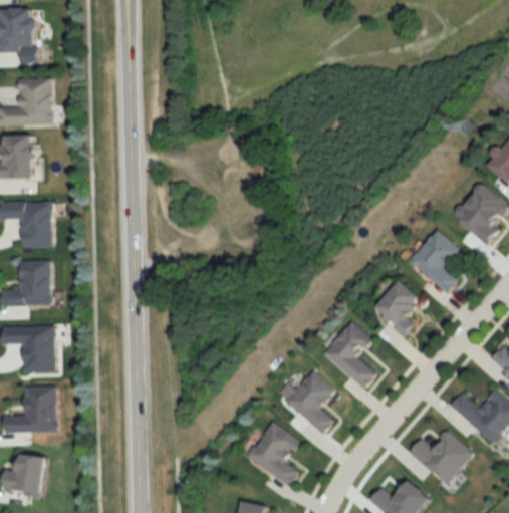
[(0,50),(35,51),(35,8),(0,8),(0,34),(0,50)]
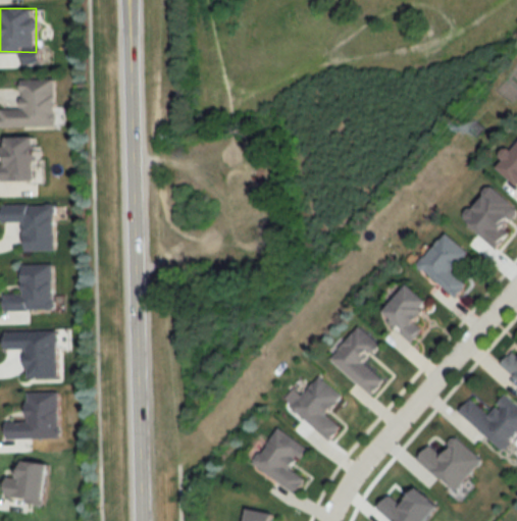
[(51,80),(18,80),(18,108),(0,108),(0,126),(51,126),(51,80)]
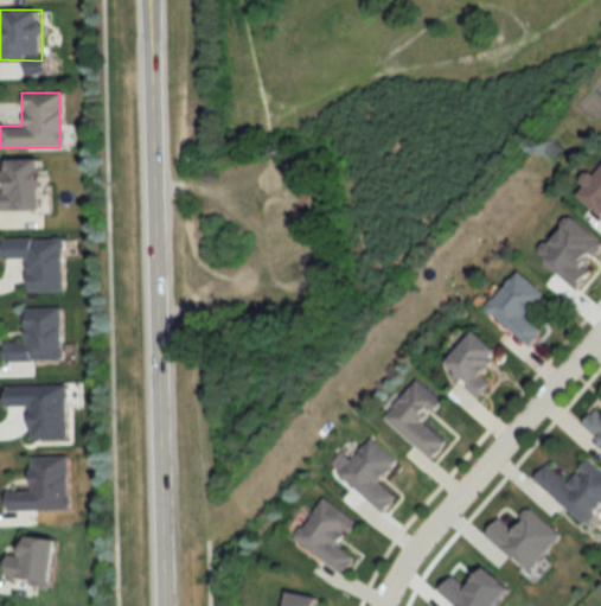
[(42,159),(1,159),(1,210),(42,210),(42,159)]
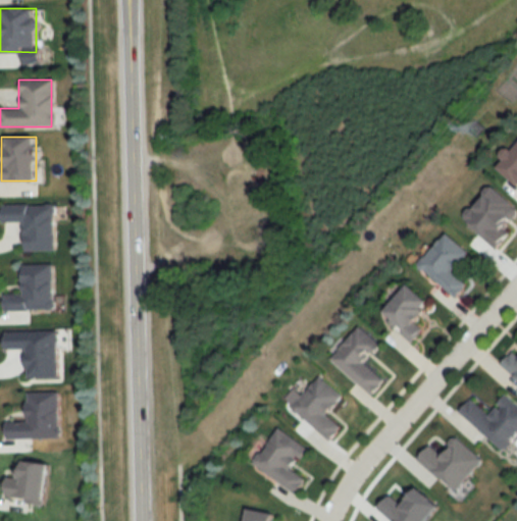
[(0,222),(21,222),(21,250),(52,250),(52,205),(0,205),(0,222)]
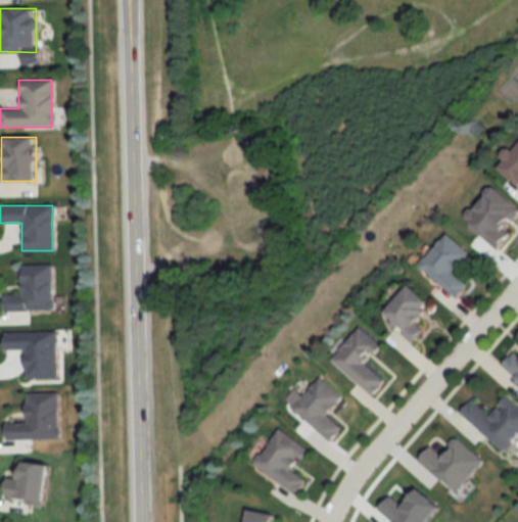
[(467,253),(443,234),(417,267),(456,297),(466,284),(452,273),(467,253)]
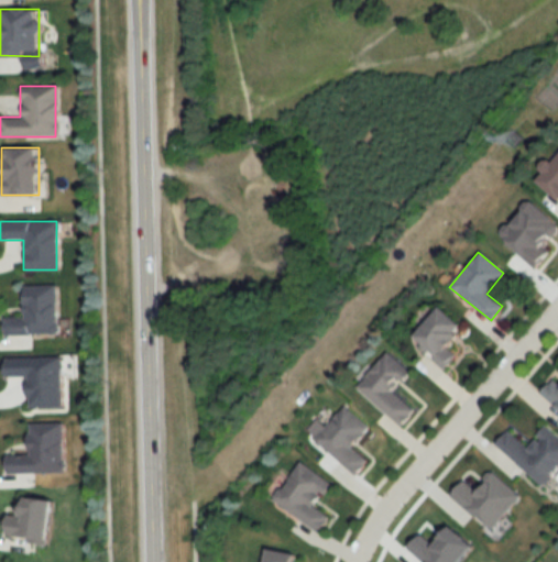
[(22,286),(22,317),(0,317),(1,334),(55,334),(55,286),(22,286)]
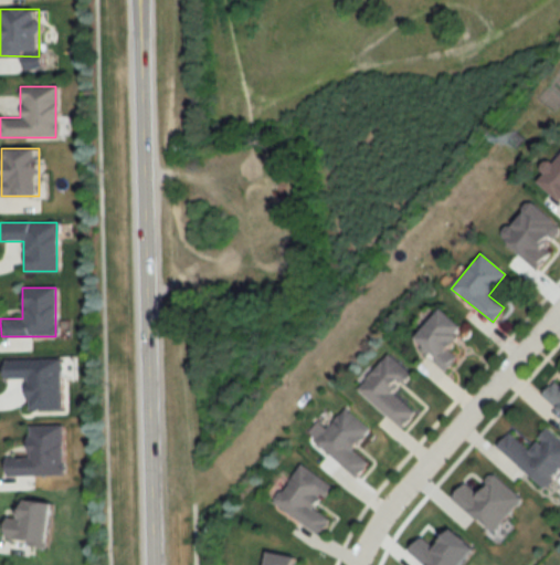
[(463,328),(440,309),(412,342),(445,370),(455,358),(445,351),(463,328)]
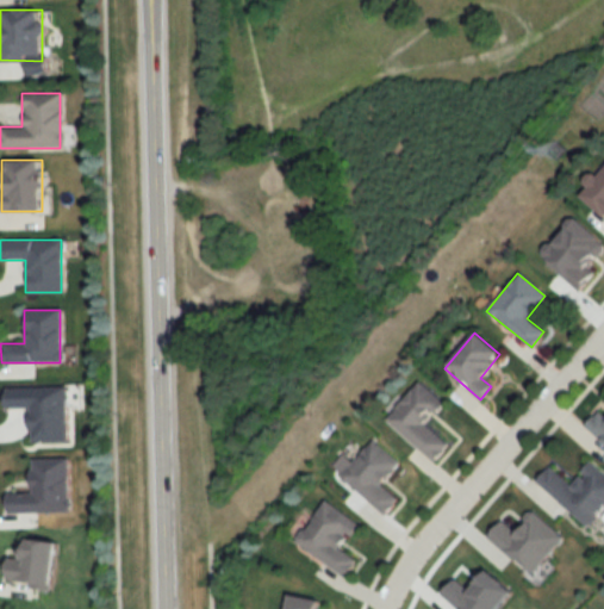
[(381,421),(434,460),(446,443),(422,426),(440,402),(413,380),(381,421)]
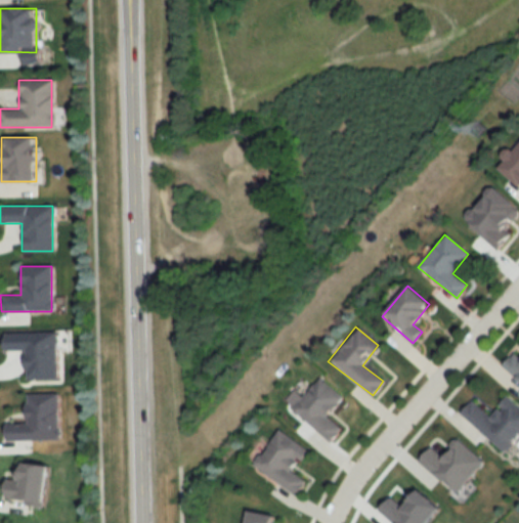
[(25,379),(55,379),(55,334),(2,333),(2,351),(26,352),(25,379)]
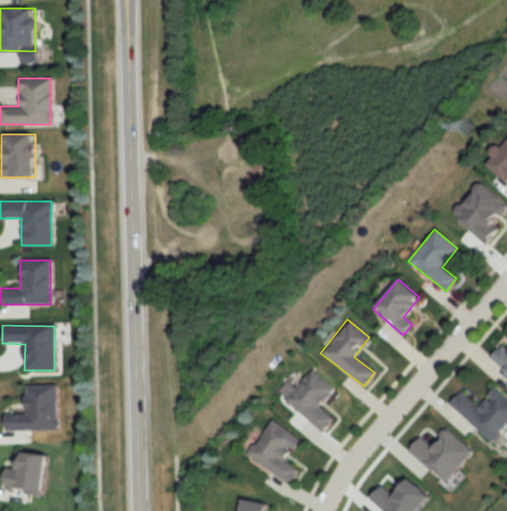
[(506,350),(499,344),(489,357),(506,372),(506,350)]
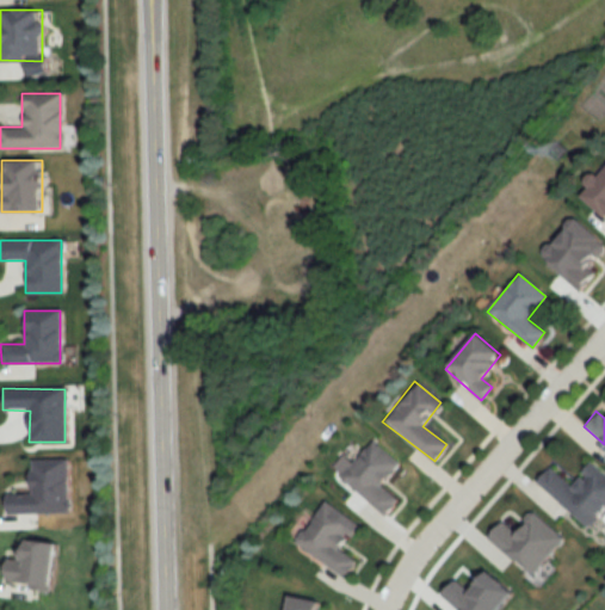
[(382,516),(396,500),(378,485),(396,464),(370,439),(338,475),(382,516)]
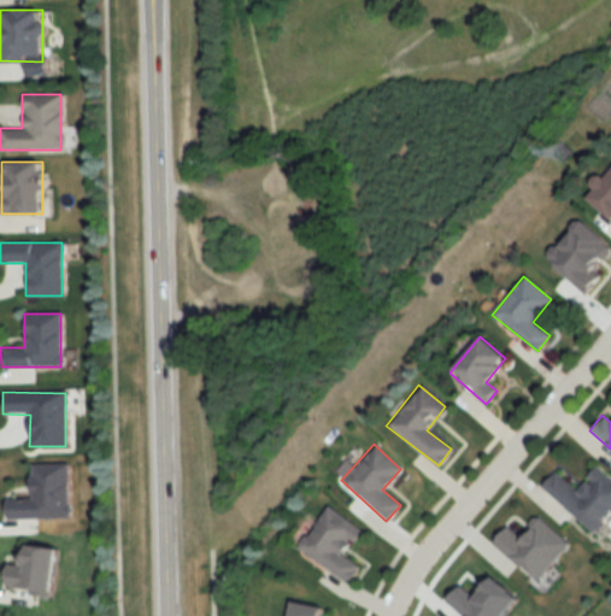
[(66,465),(28,465),(28,498),(5,498),(5,518),(66,518),(66,465)]
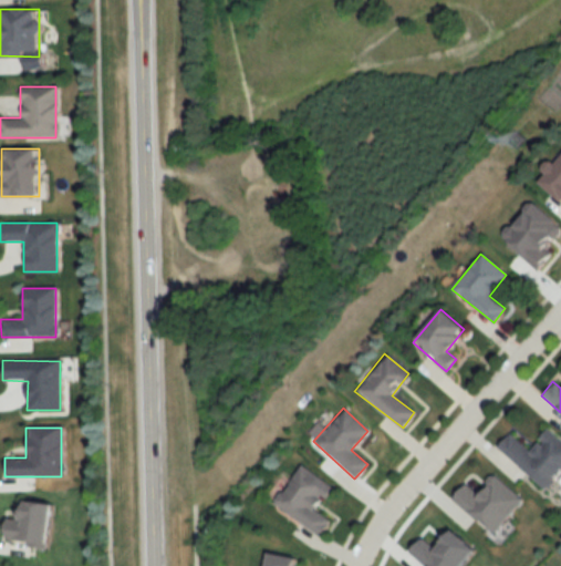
[(495,446),(543,489),(560,466),(560,442),(546,429),(527,450),(507,432),(495,446)]
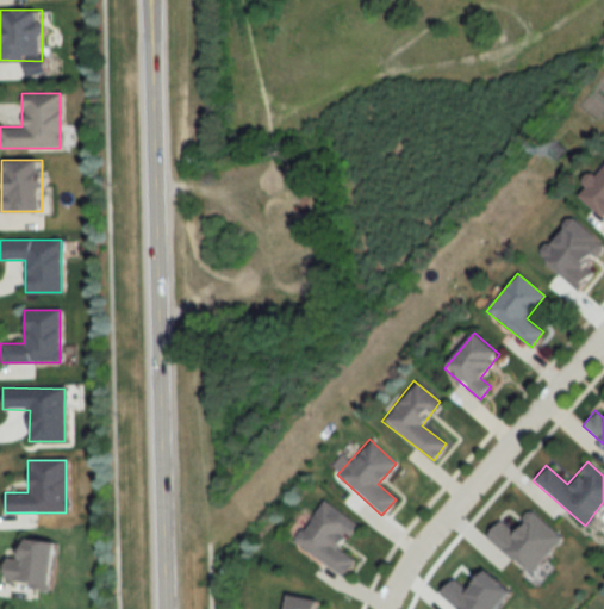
[(354,560),(338,550),(356,523),(321,501),(292,544),(343,577),(354,560)]
